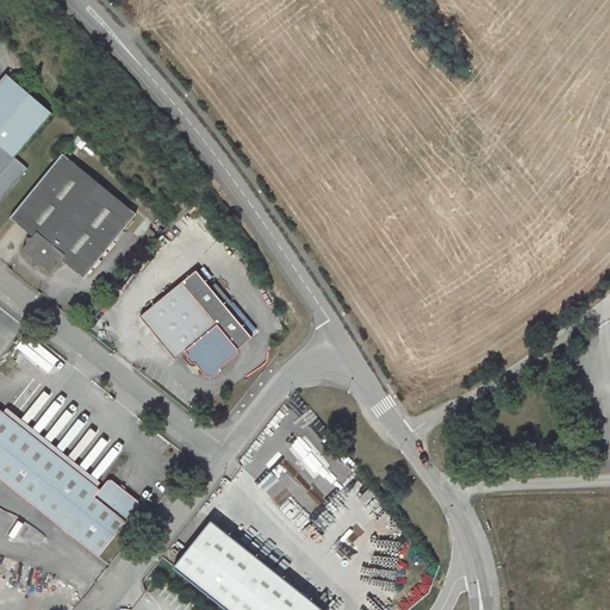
[(0,144),(14,157),(53,113),(6,73),(0,79),(0,144)]
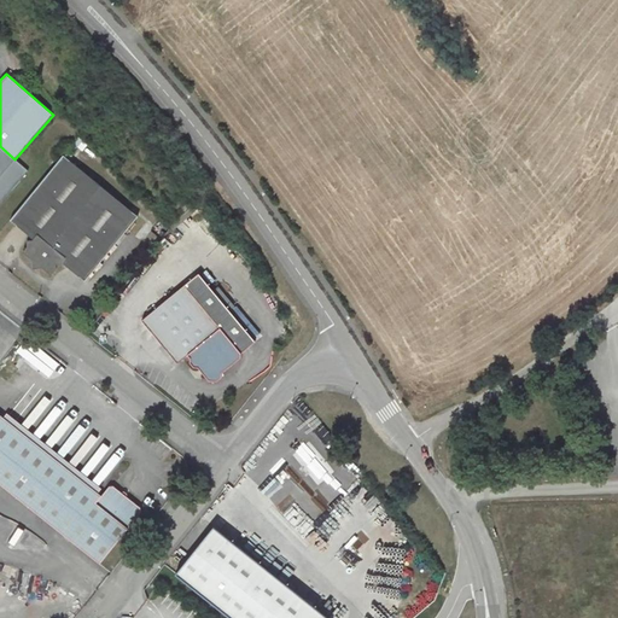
[(81,140),(79,138),(68,150),(71,152),(81,140)]
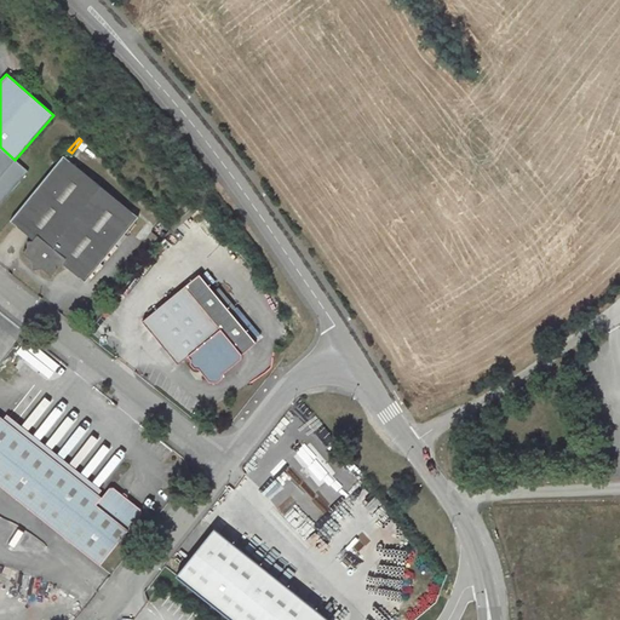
[(0,147),(0,202),(28,172),(15,160),(0,147)]
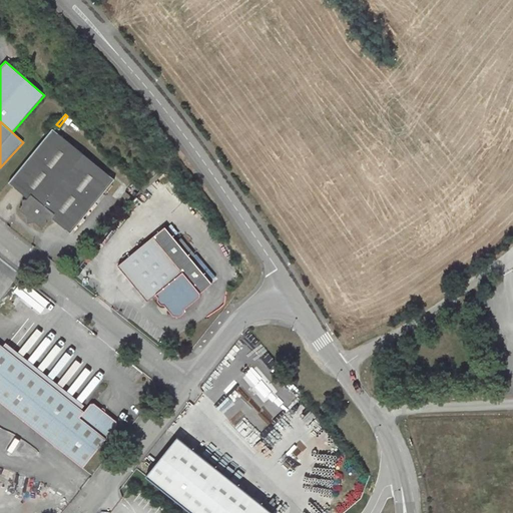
[(27,219),(31,222),(35,221),(43,228),(46,223),(46,219),(50,218),(51,217),(70,232),(114,179),(52,128),(8,182),(27,198),(26,199),(22,199),(22,204),(19,208),(27,214),(27,219)]
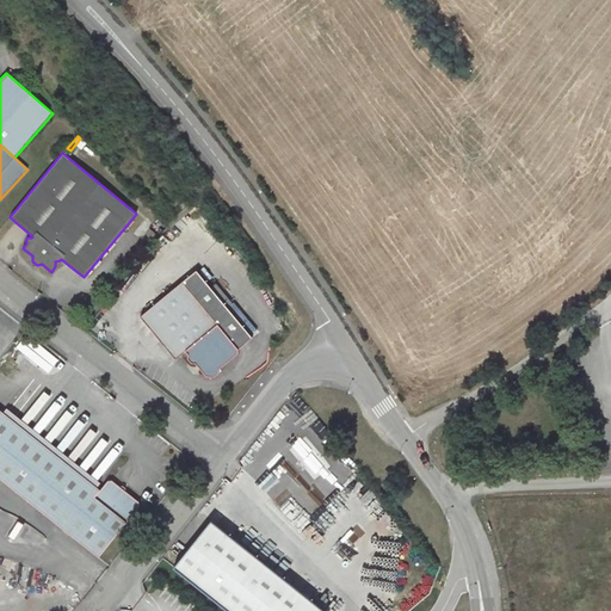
[(140,316),(176,359),(185,351),(187,353),(187,358),(191,363),(196,363),(205,376),(215,376),(220,372),(220,368),(238,353),(239,349),(252,337),(196,270),(140,316)]
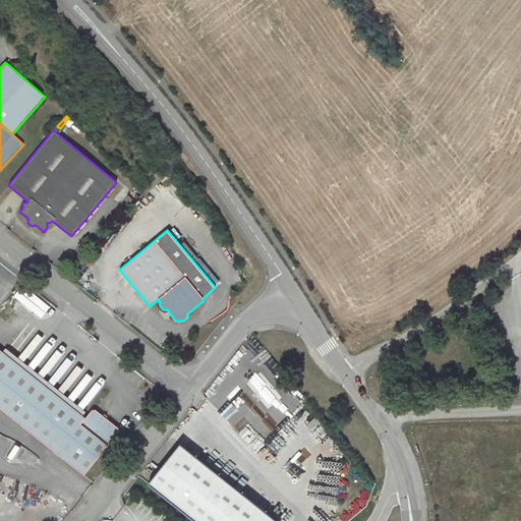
[(0,408),(84,475),(108,445),(119,430),(118,427),(96,409),(91,409),(85,417),(0,348),(0,408)]
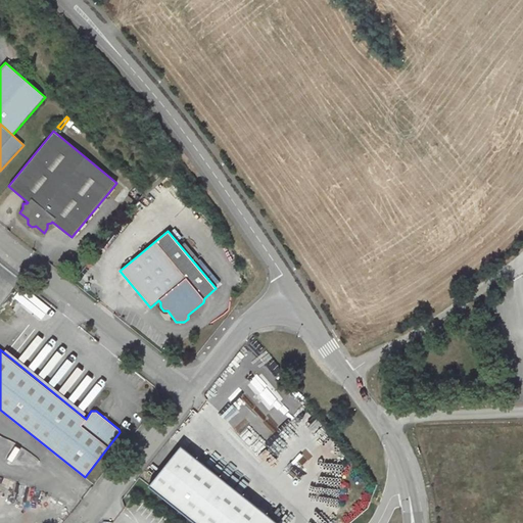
[(281,399),(262,375),(249,385),(257,394),(262,399),(269,409),(281,399)]
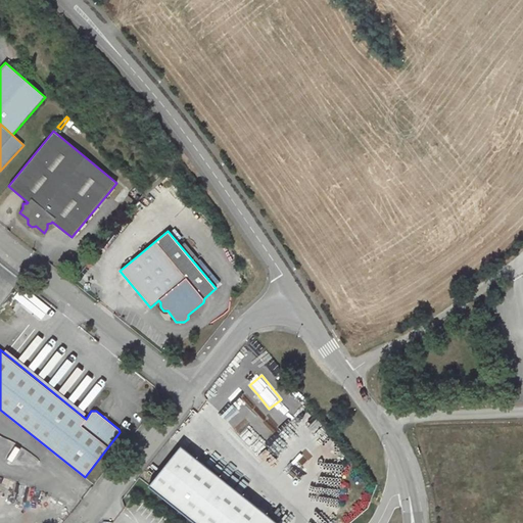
[(260,446),(251,437),(247,441),(256,450),(260,446)]
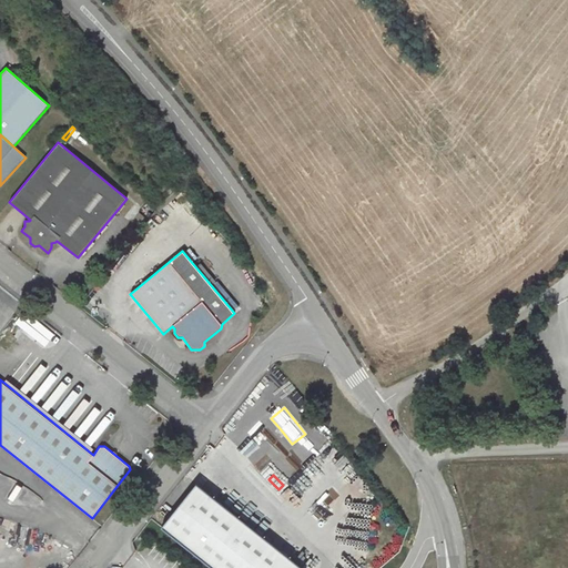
[(161,528),(211,567),(302,567),(196,484),(161,528)]
